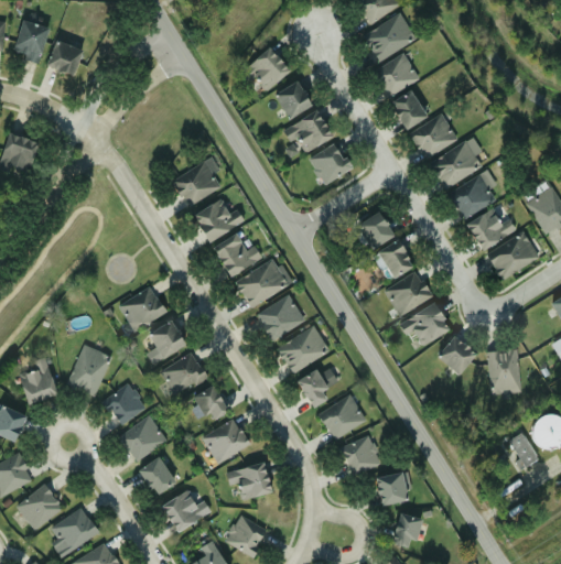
[(399,6),(396,0),(356,0),(367,22),(399,6)]
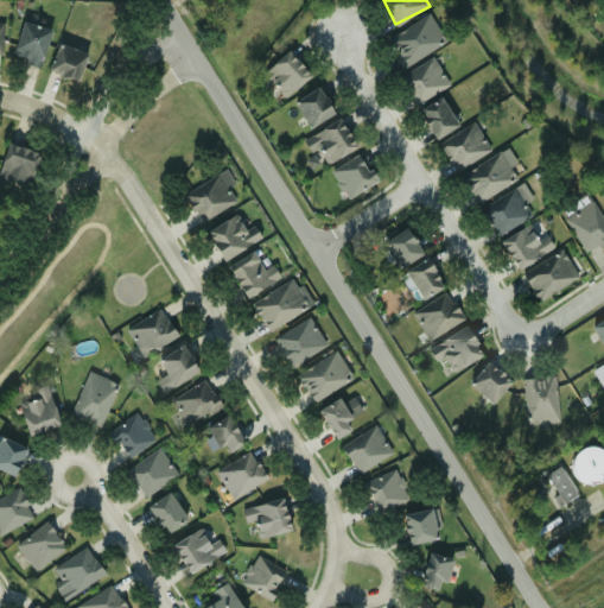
[(392,38),(408,65),(449,43),(432,14),(392,38)]
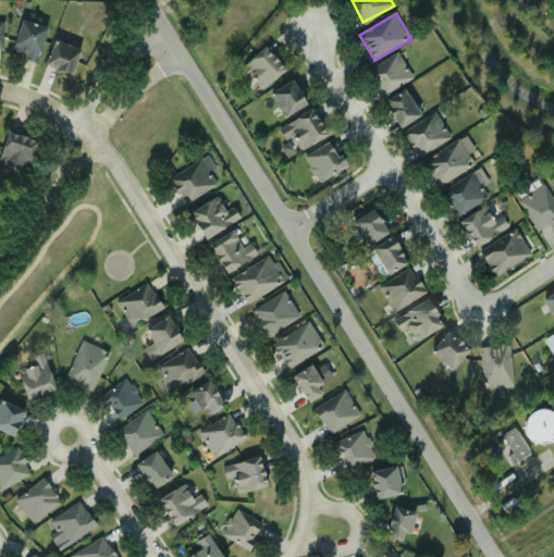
[(15,50),(24,51),(22,58),(40,62),(48,26),(22,21),(15,50)]
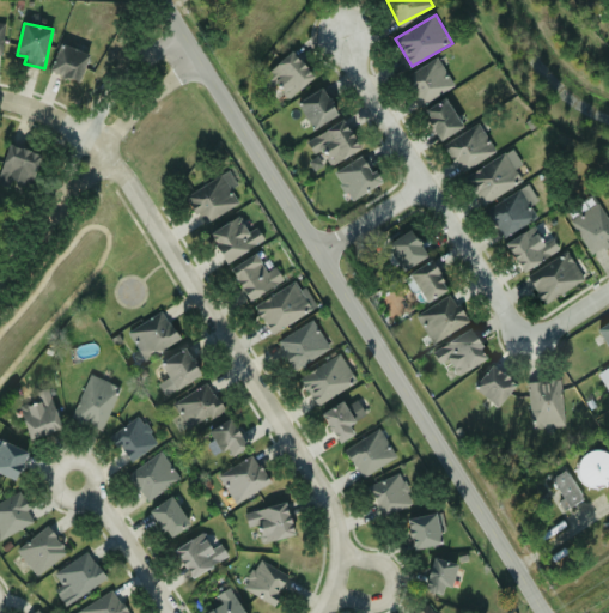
[(91,54),(61,43),(52,72),(81,82),(91,54)]
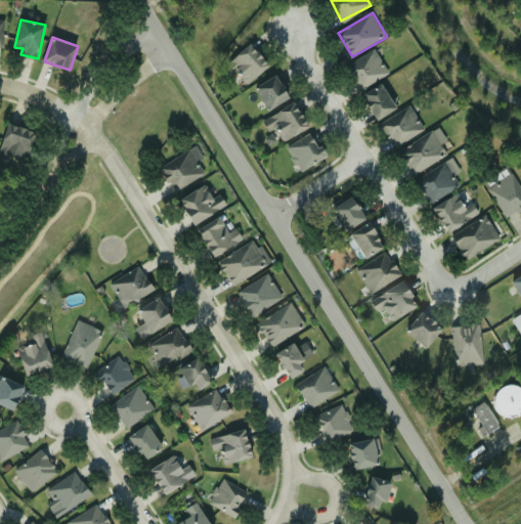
[(248,84),(269,66),(251,44),(223,69),(231,78),(237,72),(248,84)]
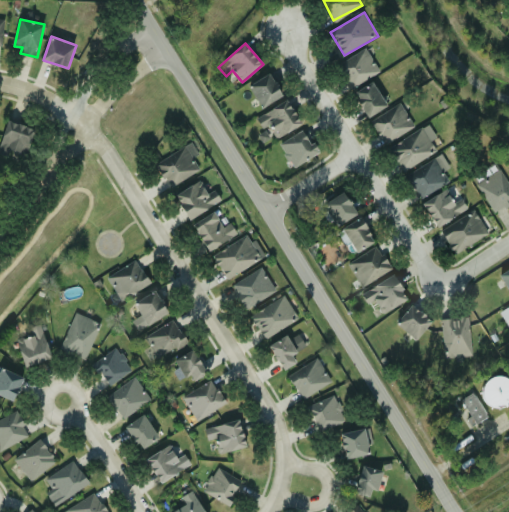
[(338,66),(352,89),(381,71),(366,48),(338,66)]
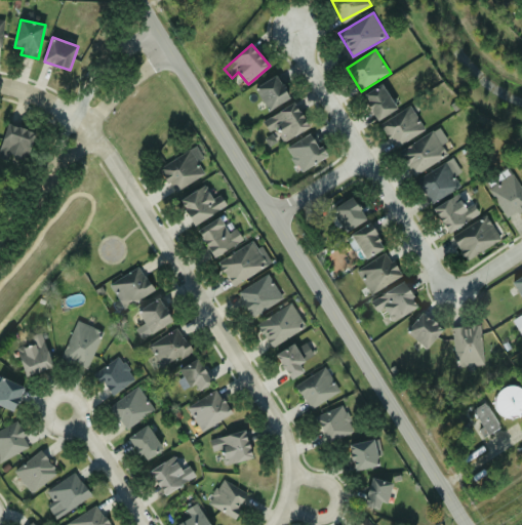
[(255,89),(271,111),(291,96),(276,75),(255,89)]
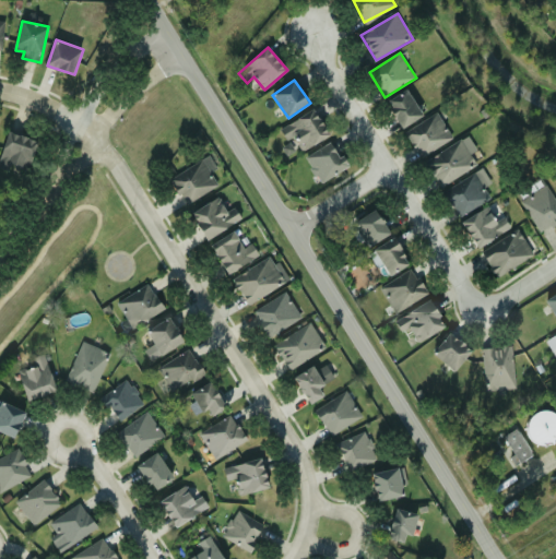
[(389,99),(402,127),(423,117),(410,90),(389,99)]
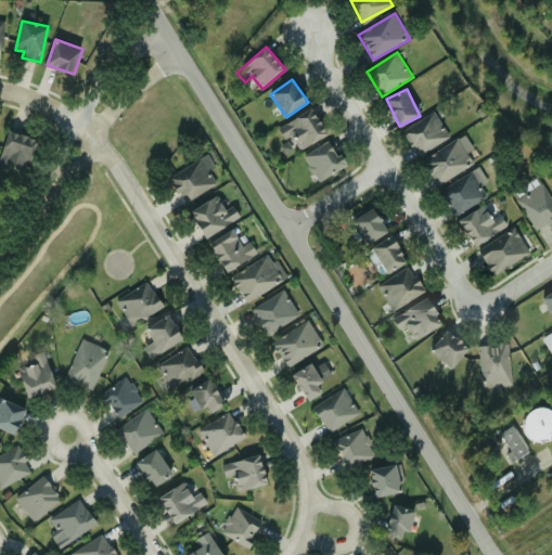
[(279,127),(286,140),(294,137),(302,150),(328,134),(313,108),(279,127)]
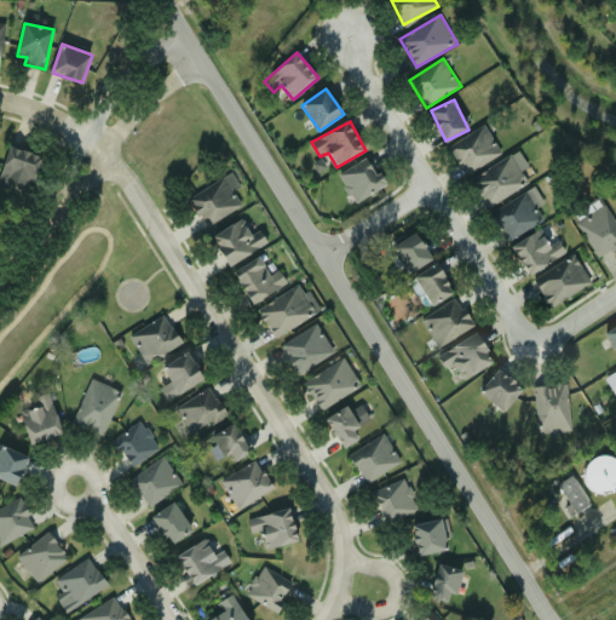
[(504,151),(484,124),(450,148),(470,176),(504,151)]
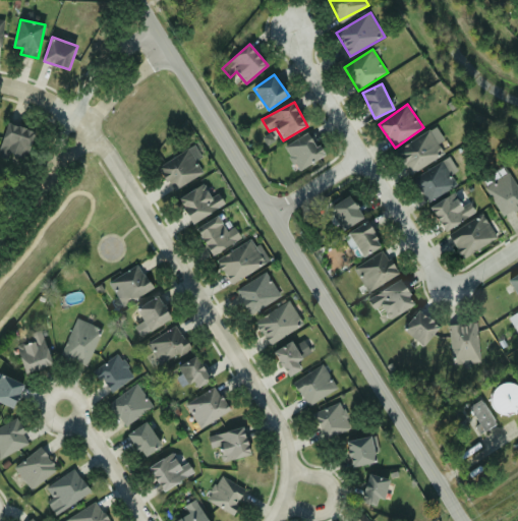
[(3,157),(32,157),(32,126),(3,126),(3,157)]
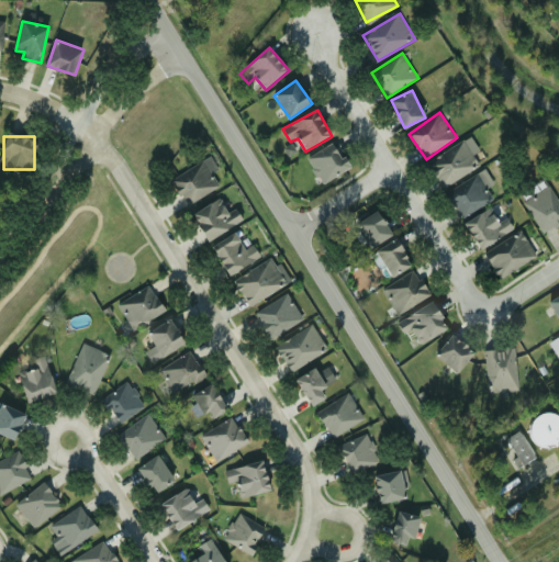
[(479,152),(470,136),(428,164),(445,189),(481,165),(474,154),(479,152)]
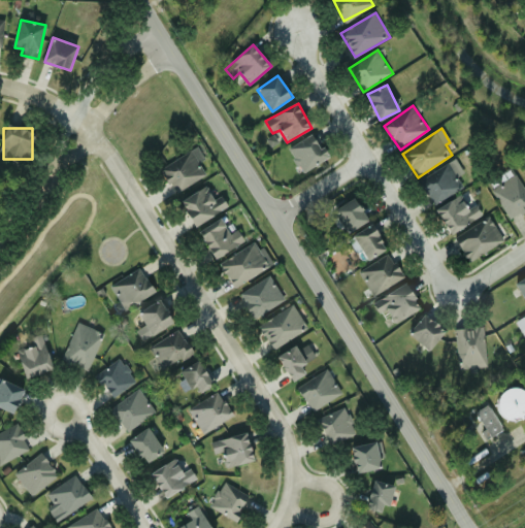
[(304,173),(329,158),(315,133),(289,149),(304,173)]
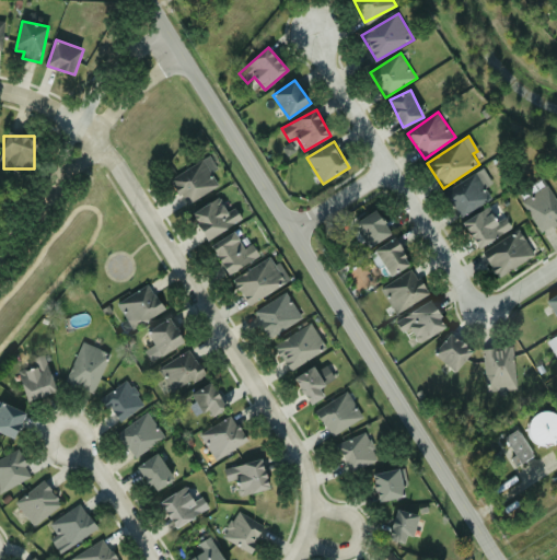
[(223,185),(208,159),(172,178),(186,205),(223,185)]
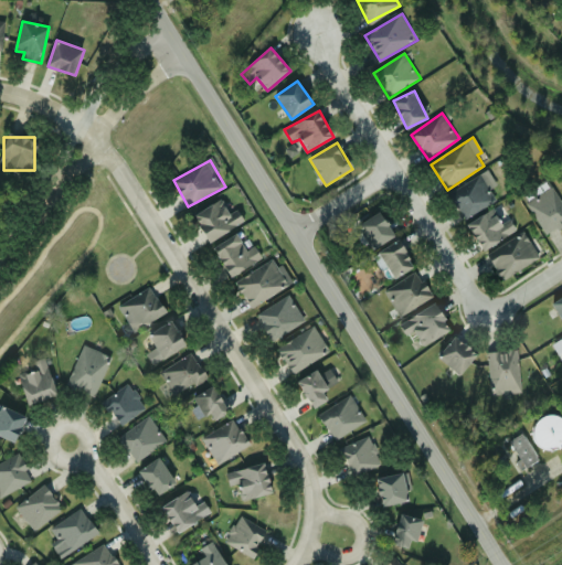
[(498,200),(492,190),(498,187),(489,170),(449,193),(465,219),(498,200)]
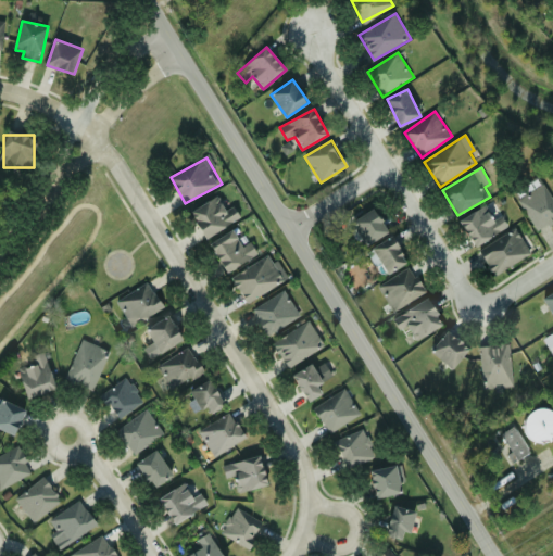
[(538,231),(552,223),(552,196),(547,185),(520,198),(538,231)]
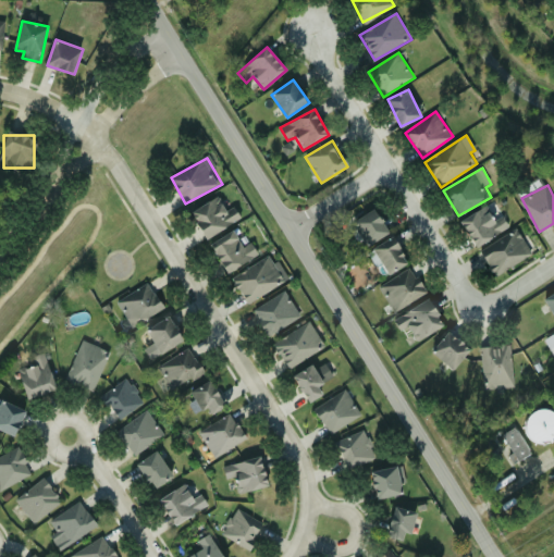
[(192,212),(207,238),(242,219),(234,206),(226,210),(219,197),(192,212)]
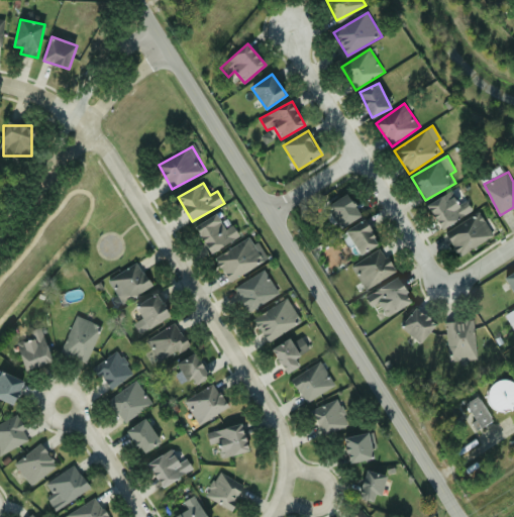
[(428,205),(442,229),(473,211),(467,200),(458,204),(451,191),(428,205)]
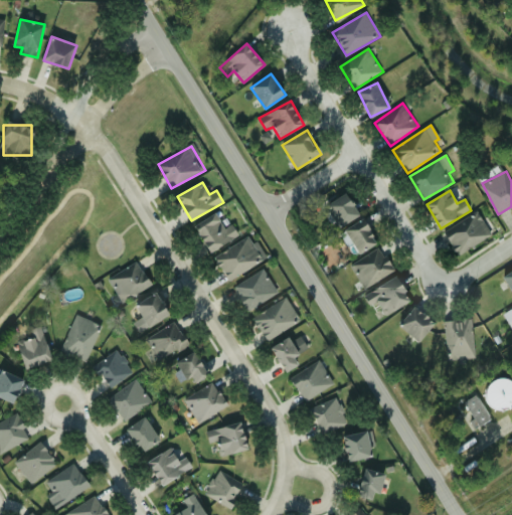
[(326,204),(338,227),(360,216),(349,193),(326,204)]
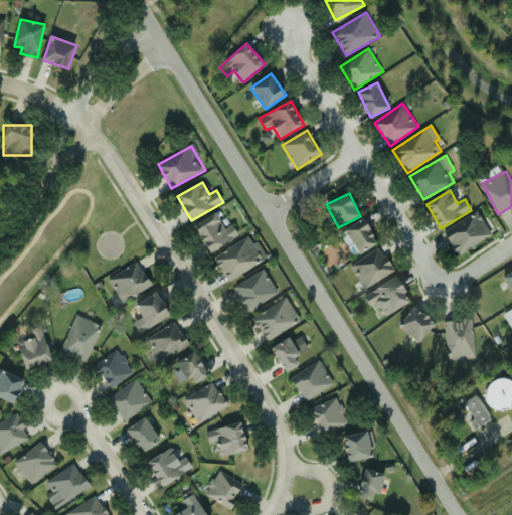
[(492,234),(478,211),(445,232),(459,255),(492,234)]
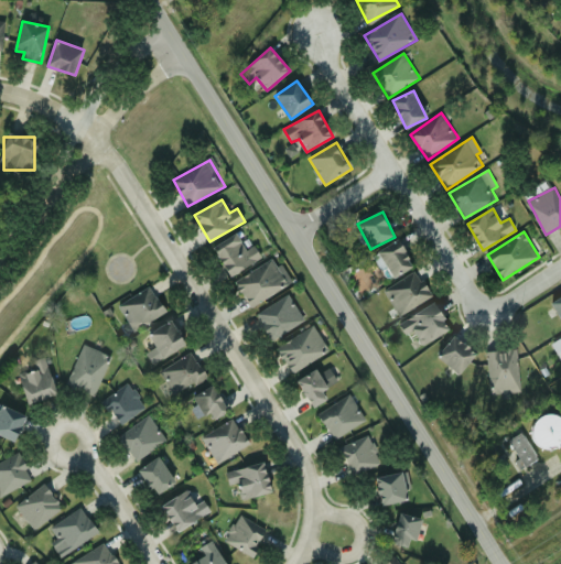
[(257,246),(246,250),(239,235),(215,246),(229,275),(262,260),(257,246)]
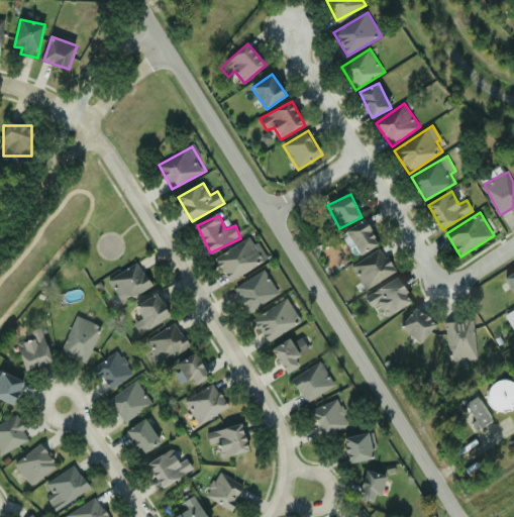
[(380,245),(367,220),(347,229),(361,254),(380,245)]
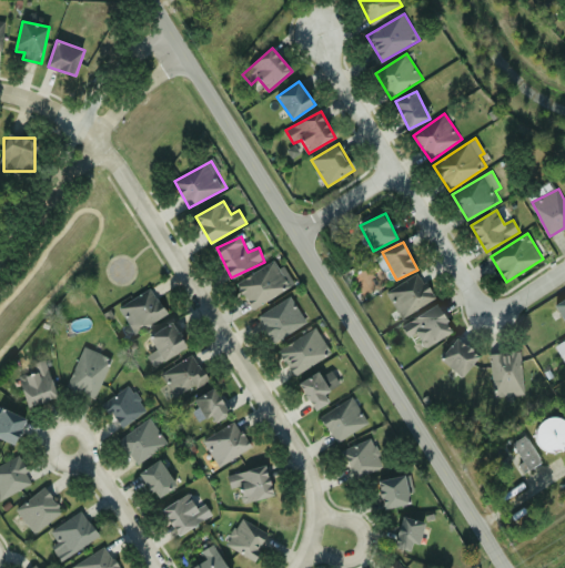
[(238,284),(254,311),(294,284),(278,259),(238,284)]
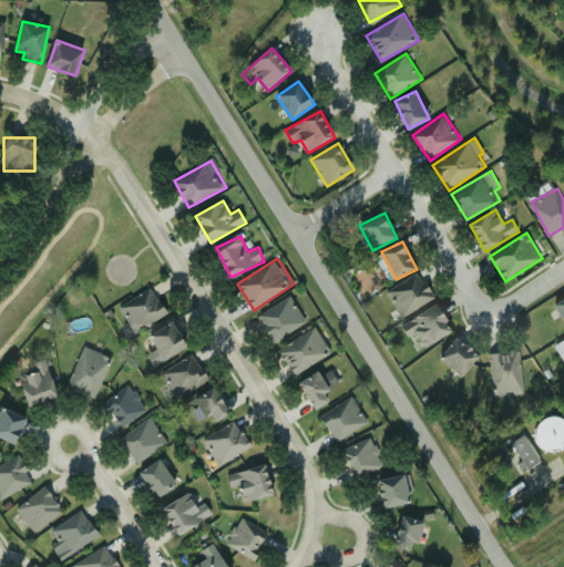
[(387,291),(402,318),(436,298),(420,272),(387,291)]
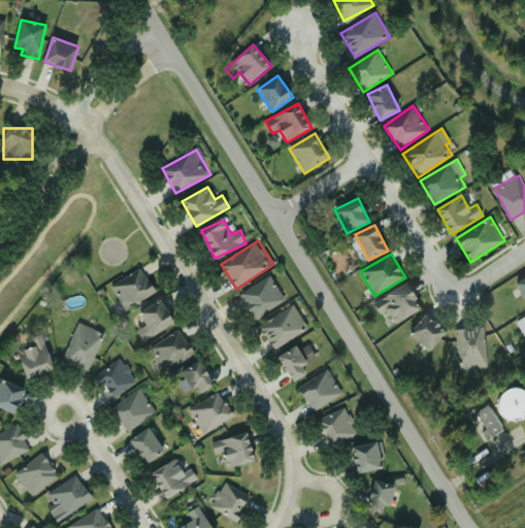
[(125,310),(156,294),(142,269),(111,285),(125,310)]
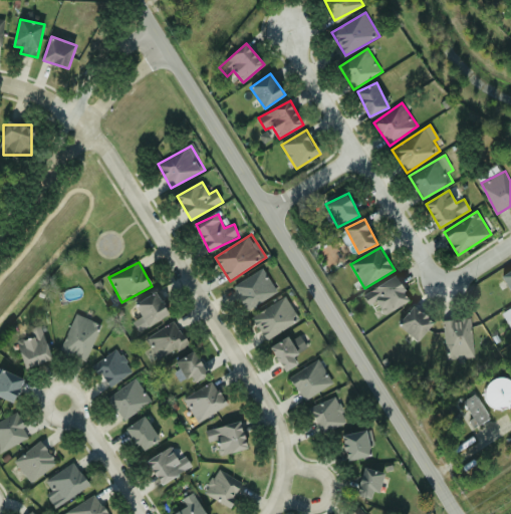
[(234,286),(249,310),(278,292),(263,268),(234,286)]
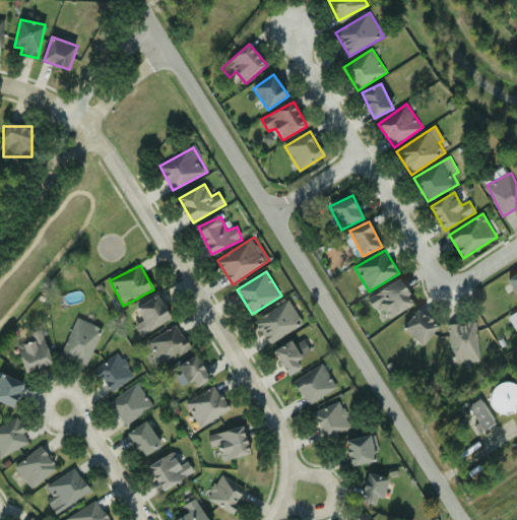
[(516,273),(508,279),(516,293),(516,273)]
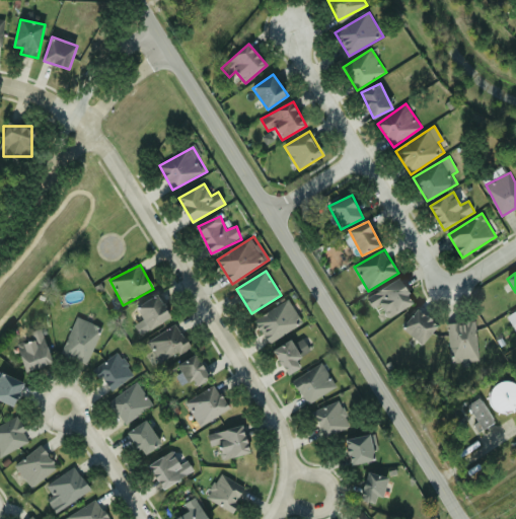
[(368,298),(376,309),(381,306),(389,318),(415,302),(399,278),(368,298)]
